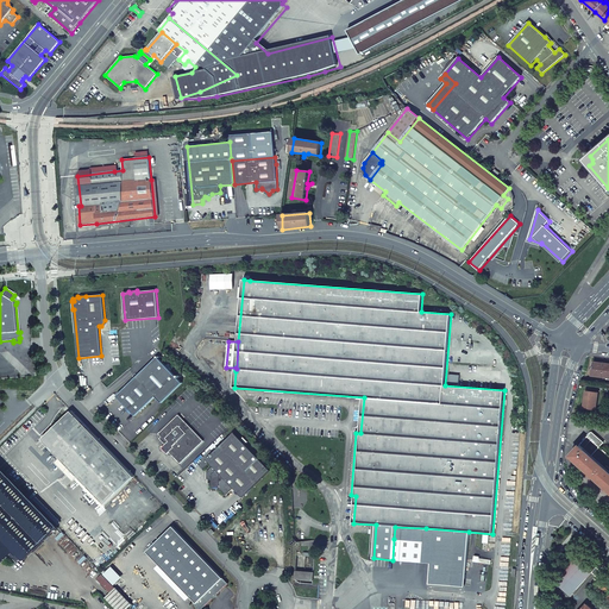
[(138,376),(118,396),(130,409),(132,412),(137,416),(156,397),(162,403),(183,383),(158,358),(138,376)]
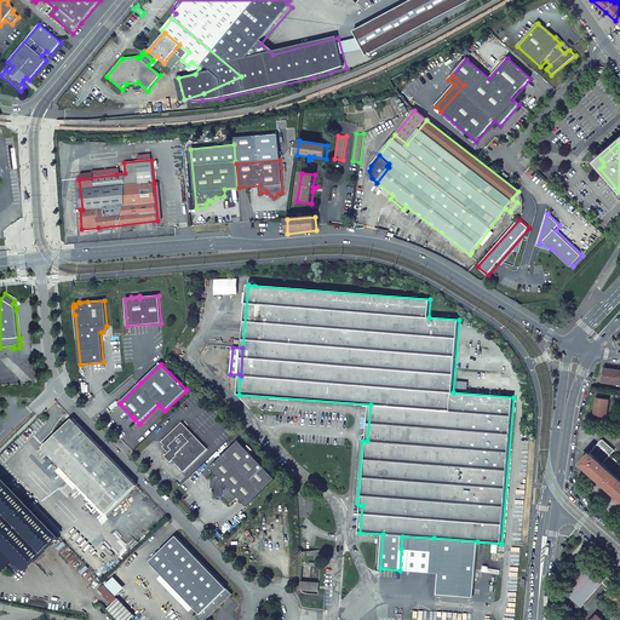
[(604,369),(603,383),(619,384),(619,371),(615,371),(604,369)]
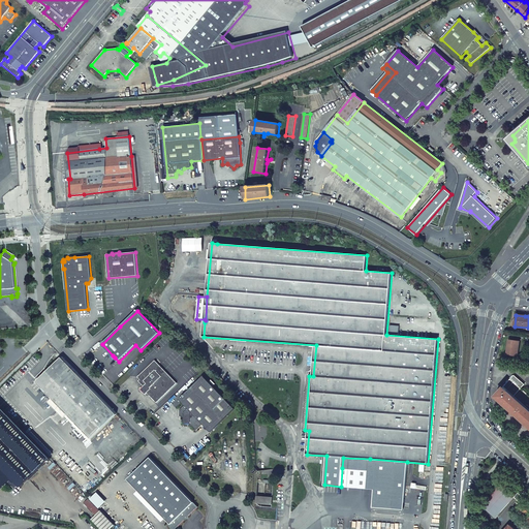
[(518,356),(520,342),(510,340),(509,347),(508,347),(507,355),(518,356)]
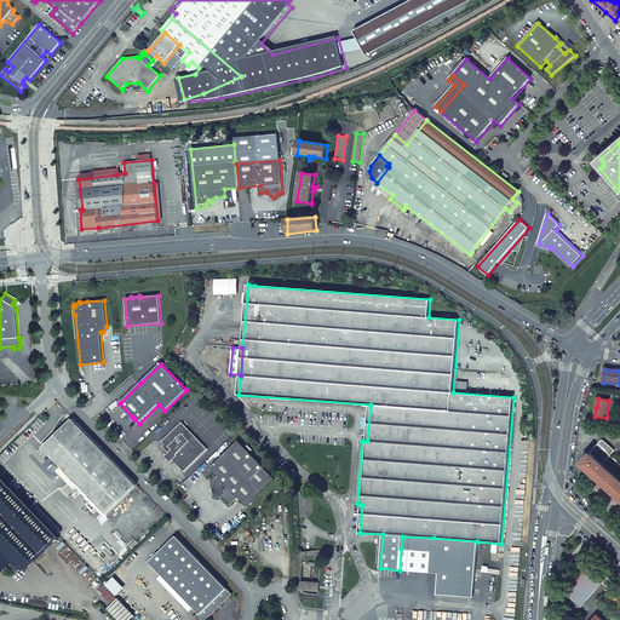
[(137,486),(72,419),(65,425),(42,447),(61,466),(64,464),(82,482),(79,486),(107,515),(137,486)]
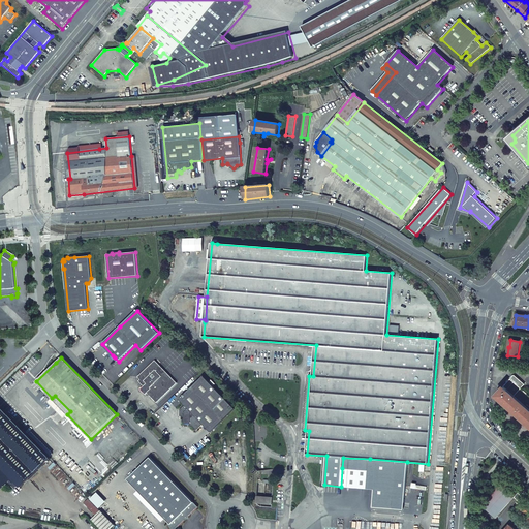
[(144,386),(141,390),(145,395),(147,393),(156,403),(177,383),(155,361),(137,377),(139,379),(142,381),(144,381),(146,383),(144,386)]
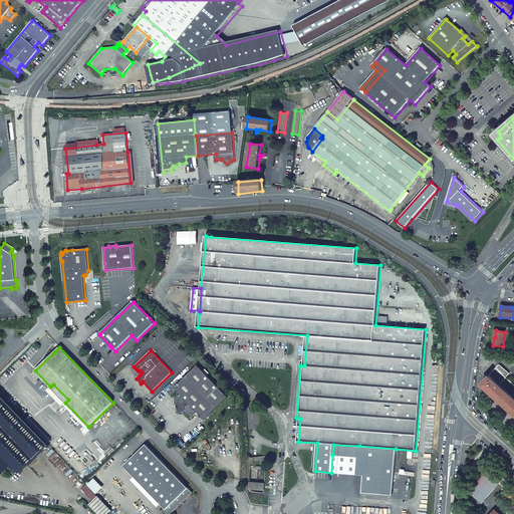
[(482,386),(513,414),(513,383),(506,377),(510,373),(500,364),(490,375),(490,376),(482,386)]
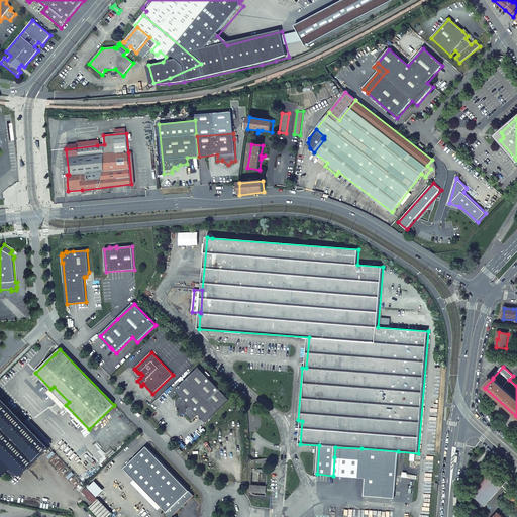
[(199,368),(175,391),(181,396),(176,401),(176,407),(177,407),(180,407),(180,410),(180,415),(186,415),(192,421),(198,415),(206,423),(229,400),(199,368)]
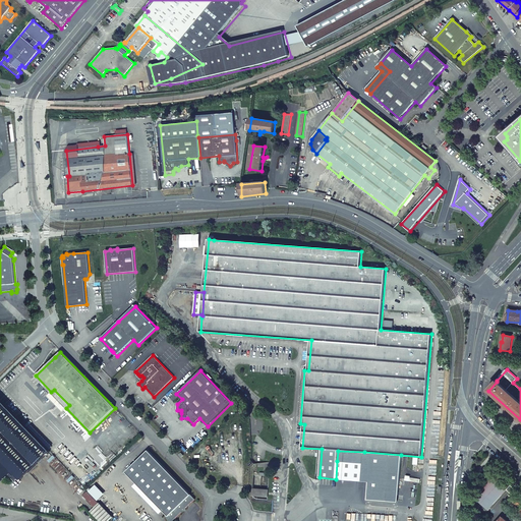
[(47,396),(62,412),(66,408),(69,405),(54,390),(51,392),(47,396)]
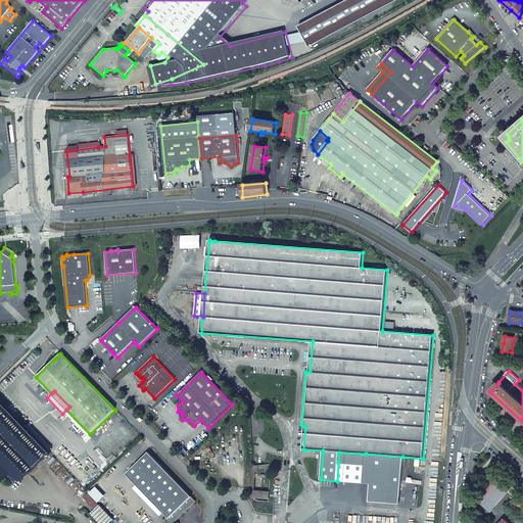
[(0,459),(6,465),(10,469),(21,481),(50,454),(0,400),(0,459)]
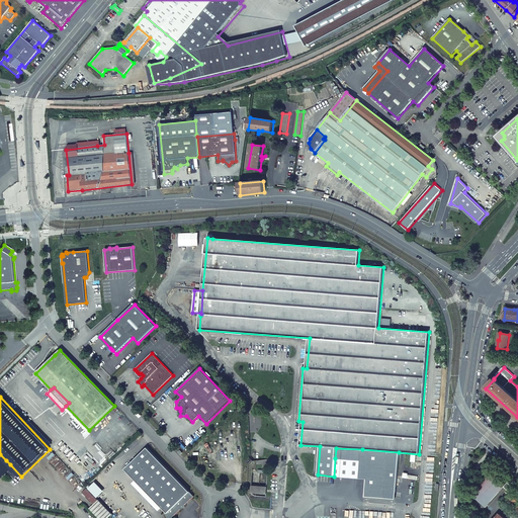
[(124,468),(162,508),(168,517),(171,517),(194,496),(147,447),(124,468)]
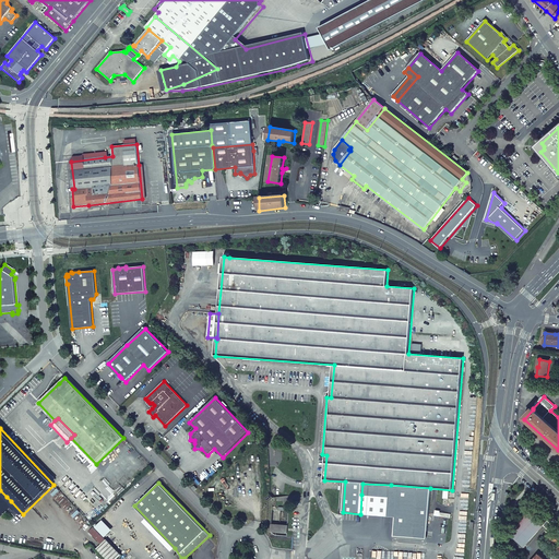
[(391,485),(363,484),(361,495),(360,514),(395,516),(397,486),(391,485)]
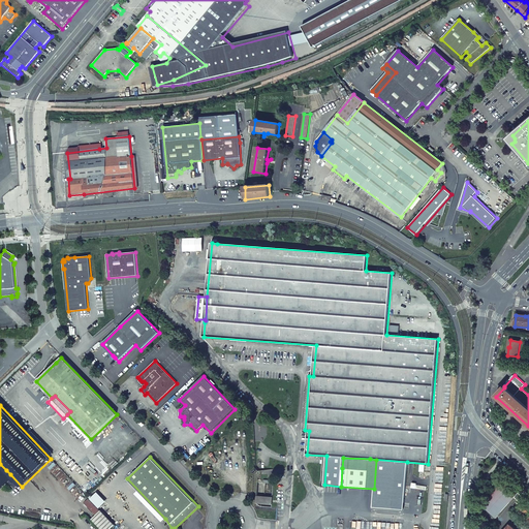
[(376,460),(374,489),(372,507),(403,509),(407,462),(376,460)]
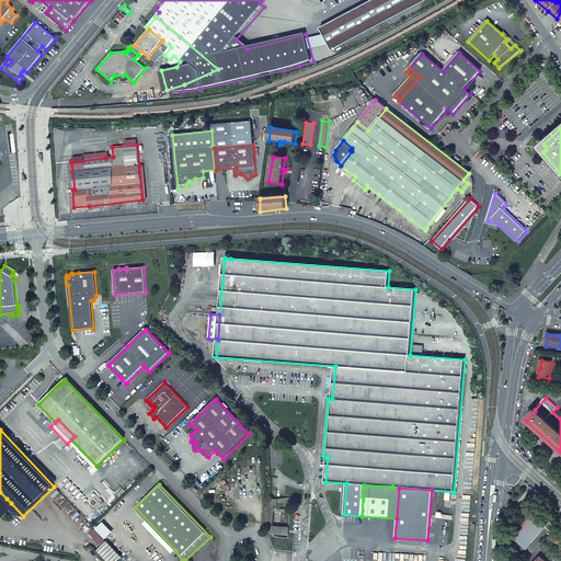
[(0,517),(10,508),(8,505),(11,503),(7,499),(3,502),(1,499),(0,499),(0,517)]
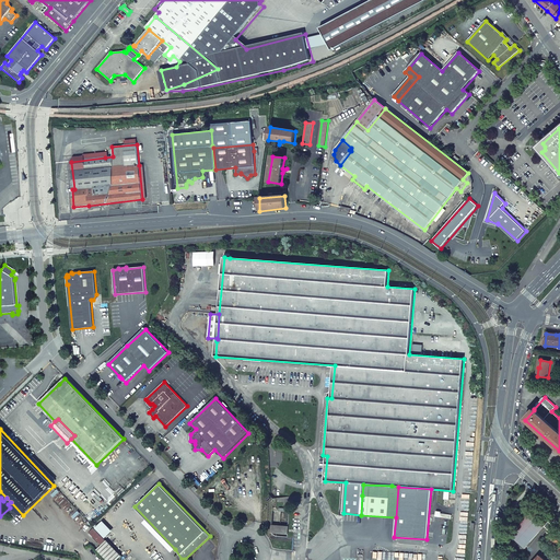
[(510,535),(525,548),(549,522),(534,509),(510,535)]
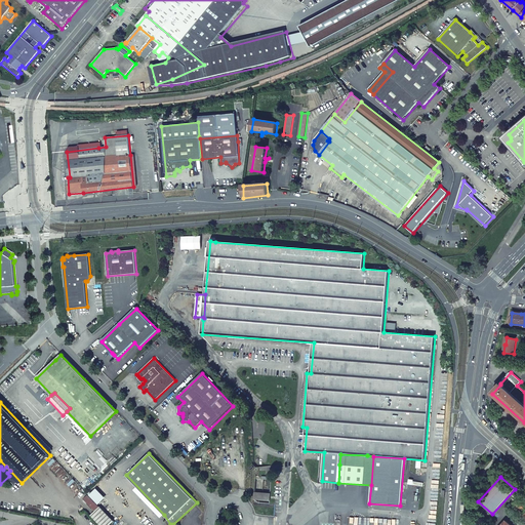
[(106,498),(96,489),(89,495),(98,505),(106,498)]
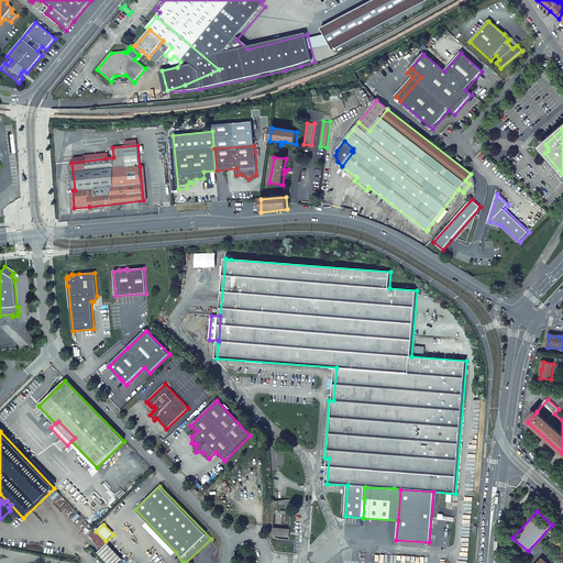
[(289,537),(290,529),(274,528),(273,536),(289,537)]
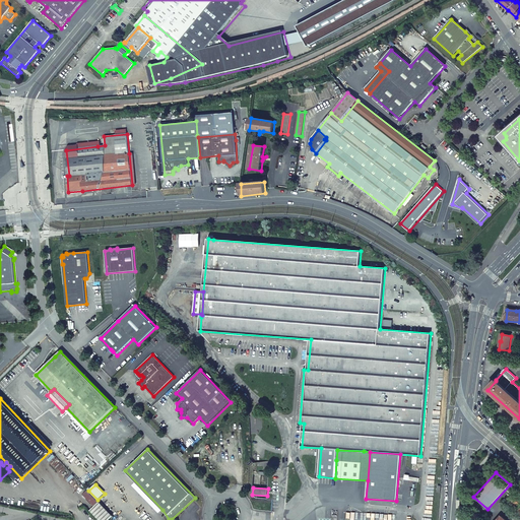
[(83,495),(94,506),(99,502),(87,491),(83,495)]
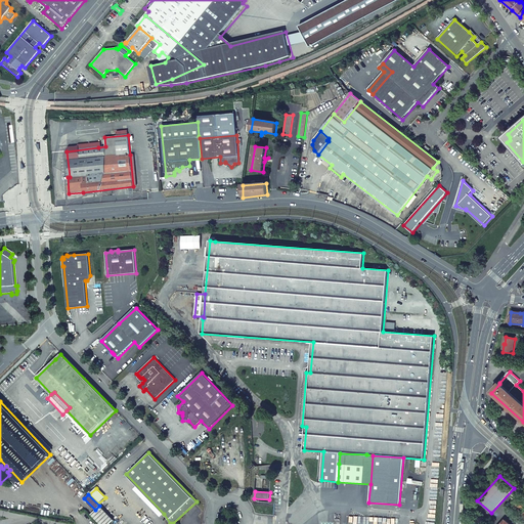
[(523,499),(520,495),(512,505),(523,515),(523,499)]
